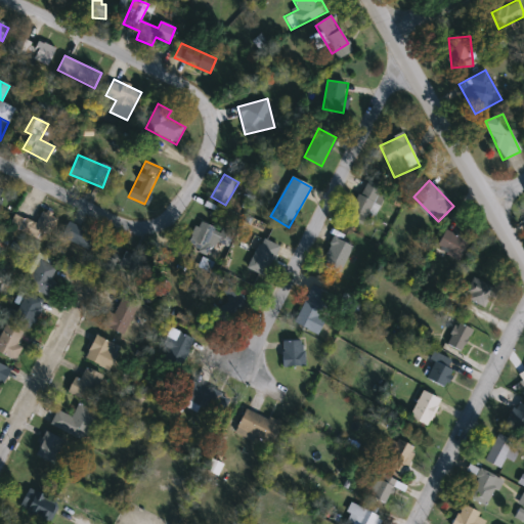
[(374,216),(368,214),(362,225),(347,217),(365,181),(386,191),(374,216)]
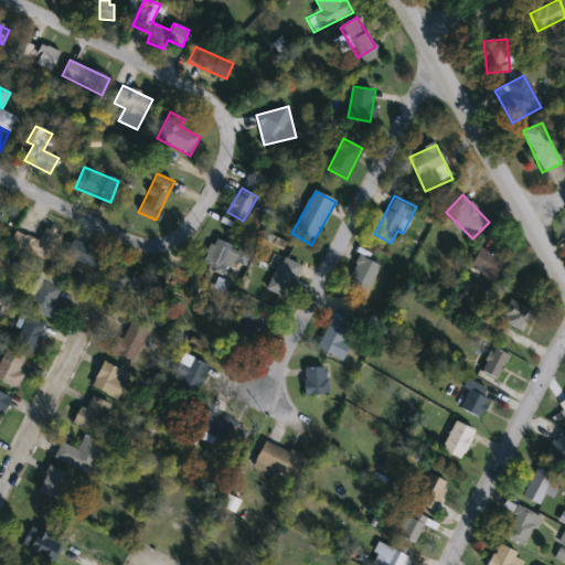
[(54,255),(46,252),(44,259),(31,255),(43,225),(63,233),(54,255)]
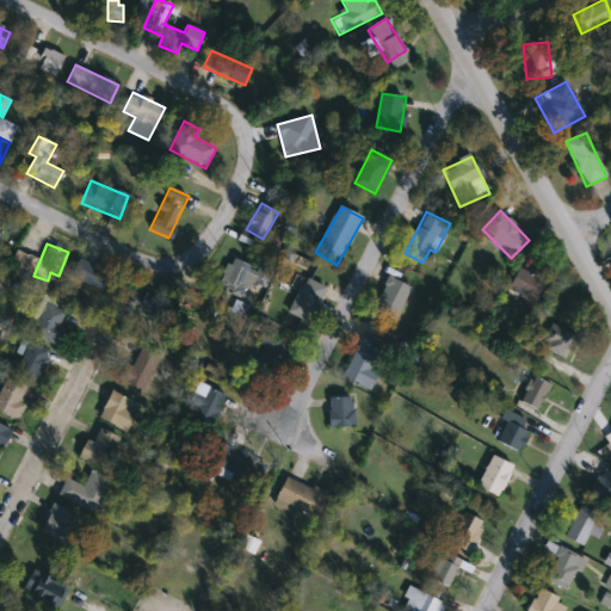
[(266,289),(250,282),(242,297),(218,287),(232,255),(272,273),(266,289)]
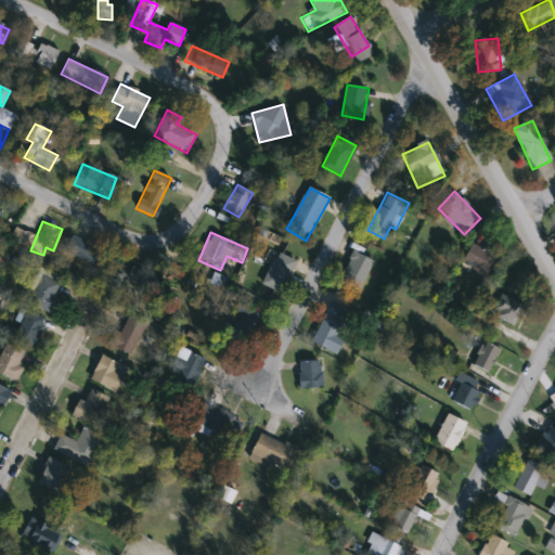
[(65,252),(73,235),(105,250),(98,267),(65,252)]
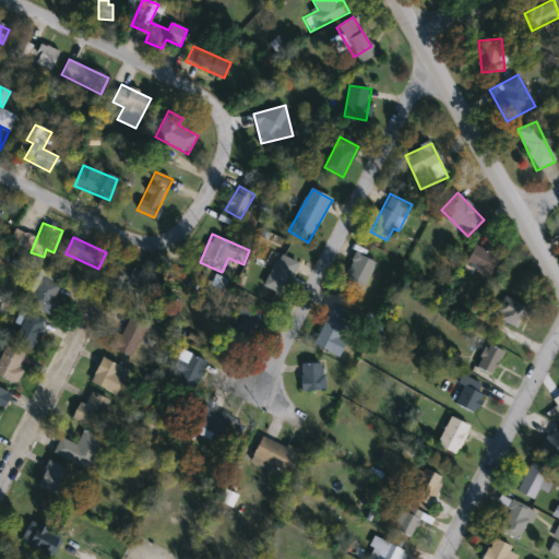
[(500,257),(490,277),(465,265),(475,246),(500,257)]
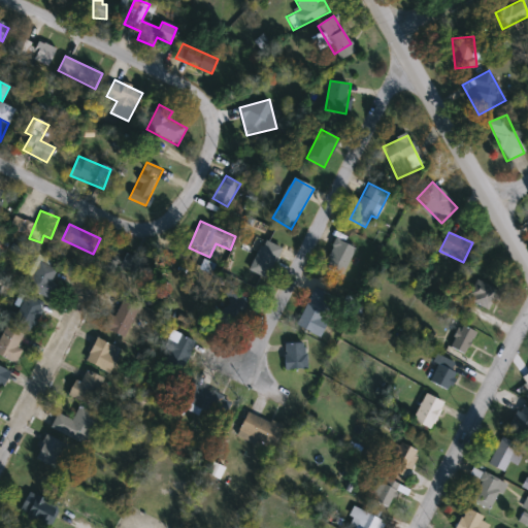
[(343,275),(323,267),(335,239),(356,248),(343,275)]
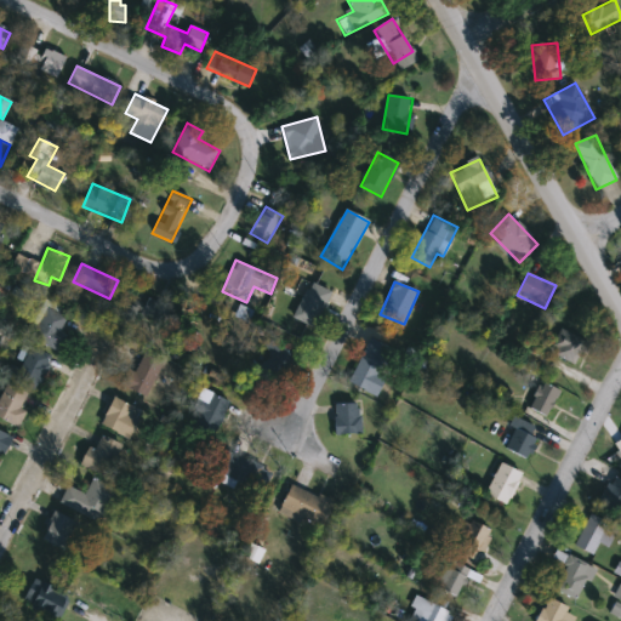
[(313,329),(294,319),(309,283),(330,291),(313,329)]
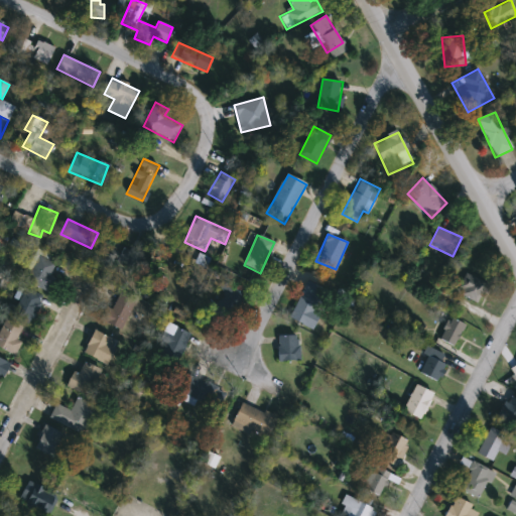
[(54,277),(49,292),(23,281),(37,249),(56,257),(49,275),(54,277)]
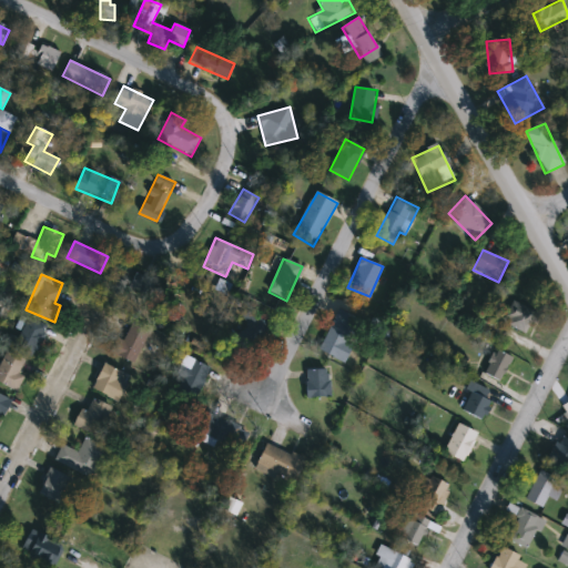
[(531,311),(521,330),(504,320),(514,301),(531,311)]
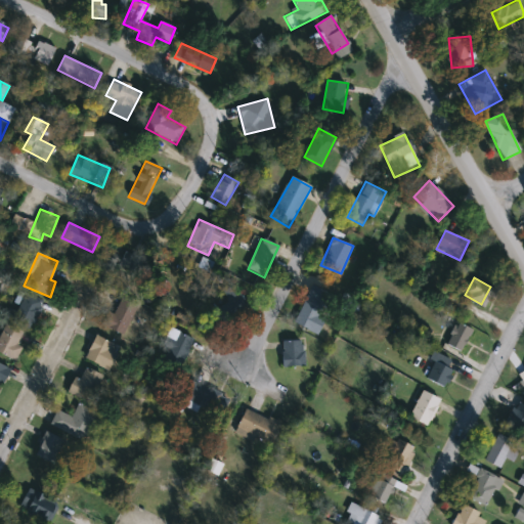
[(227,298),(223,295),(230,286),(249,299),(230,323),(216,313),(227,298)]
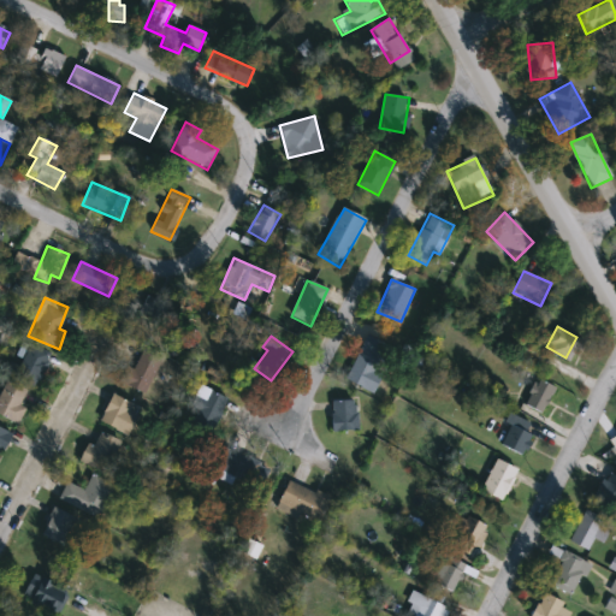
[(345,380),(366,336),(392,348),(372,392),(345,380)]
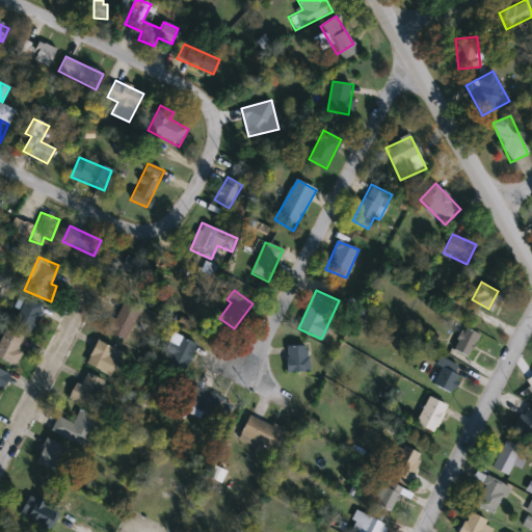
[(46,308),(29,336),(10,325),(26,297),(46,308)]
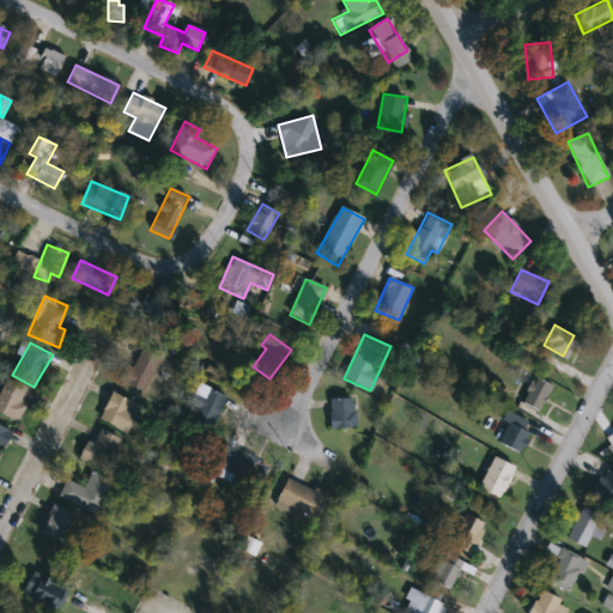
[(122,382),(139,346),(162,357),(144,393),(122,382)]
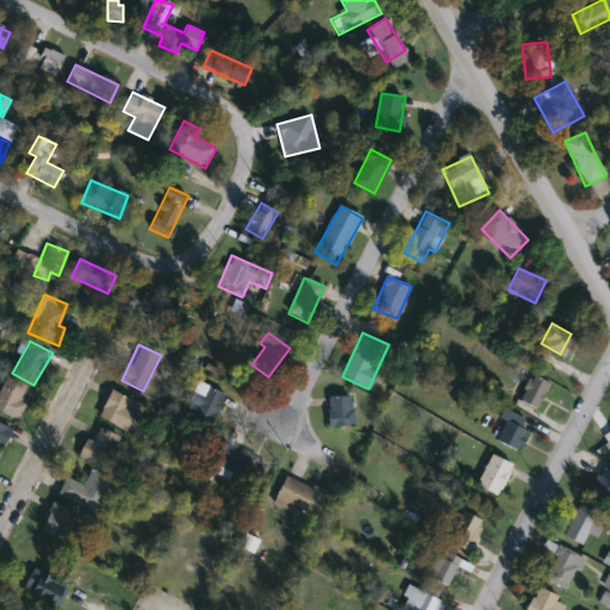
[(539,410),(521,402),(531,375),(549,384),(539,410)]
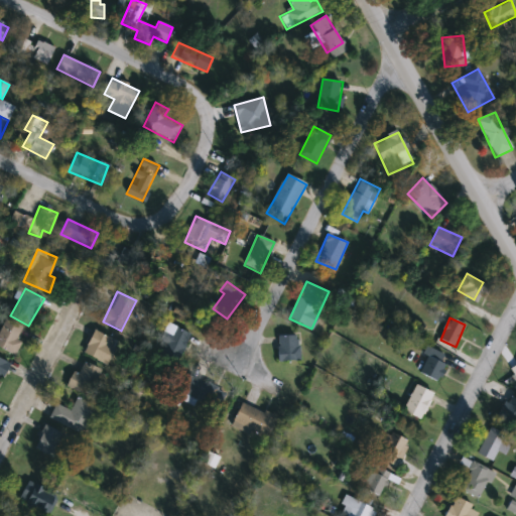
[(23,326),(14,356),(0,351),(0,327),(2,319),(23,326)]
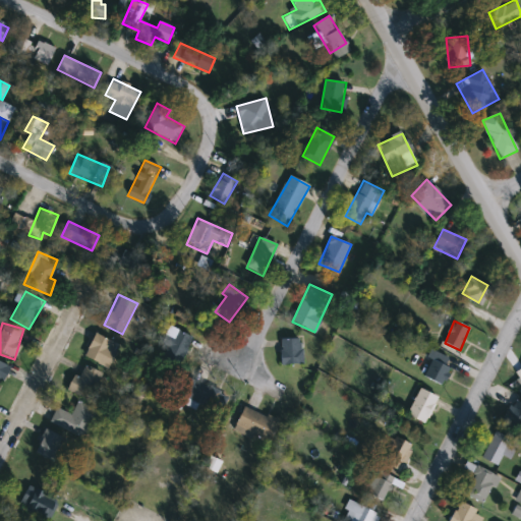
[(183,360),(160,351),(169,327),(192,337),(183,360)]
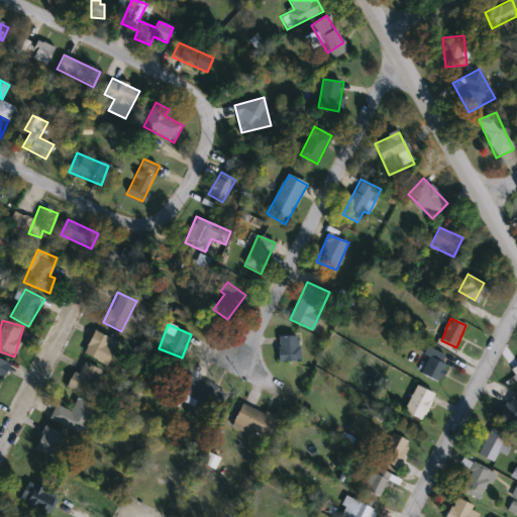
[(98,368),(84,342),(103,331),(117,356),(98,368)]
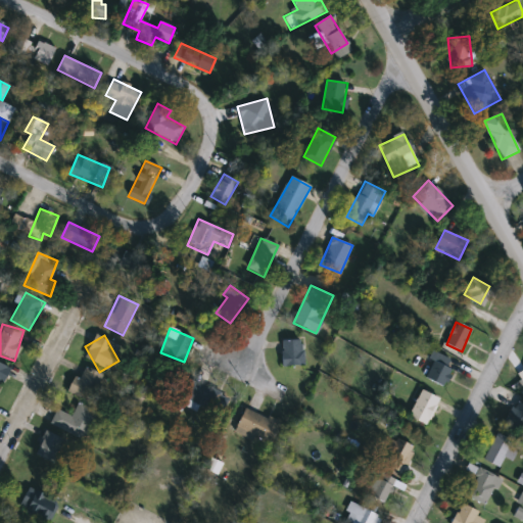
[(303,368),(281,368),(281,340),(303,340),(303,368)]
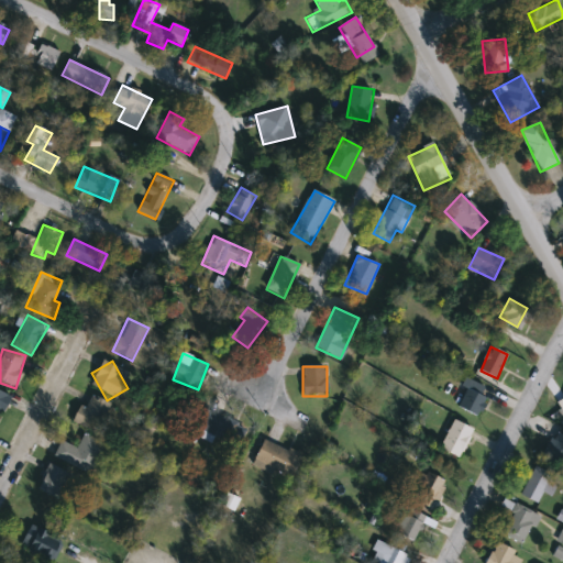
[(486,387),(482,396),(487,398),(481,417),(457,408),(468,379),(486,387)]
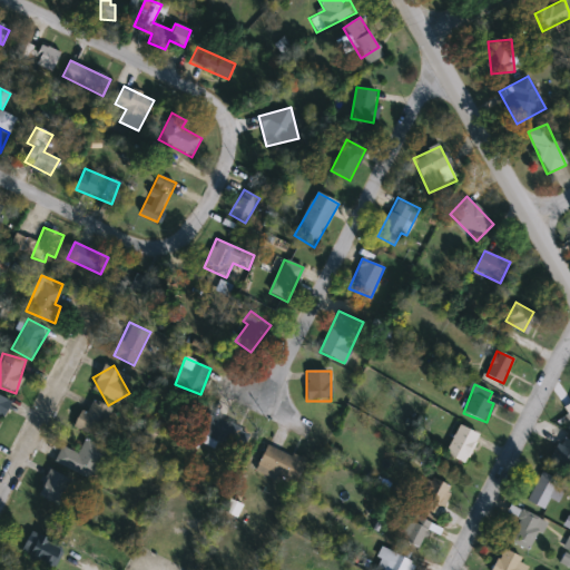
[(0,395),(10,401),(0,421),(0,395)]
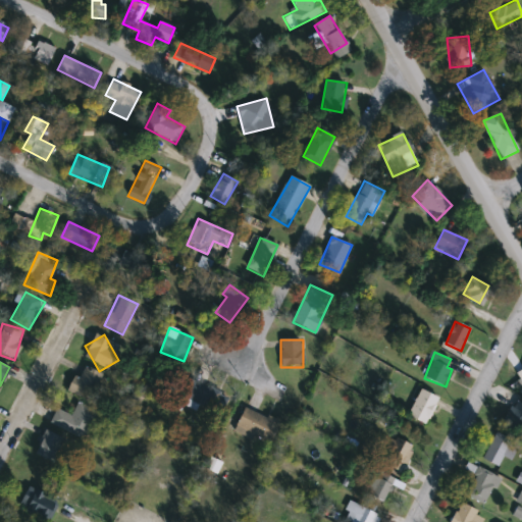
[(104,376),(89,402),(68,390),(83,364),(104,376)]
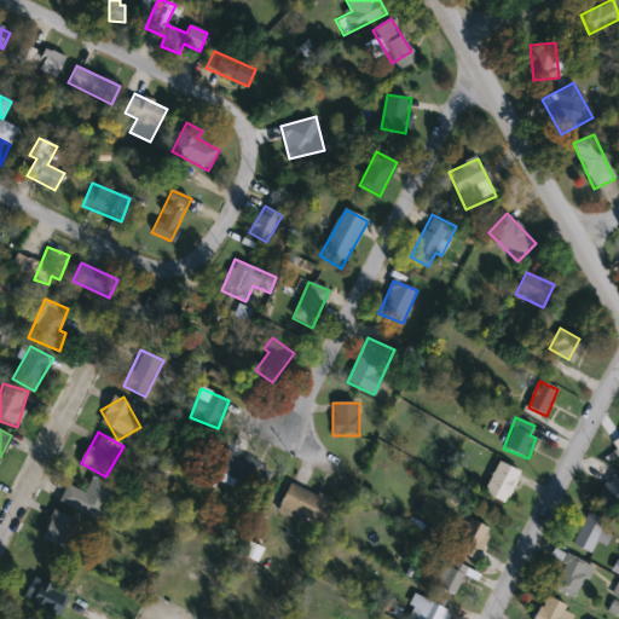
[(217,476),(226,451),(270,468),(260,493),(217,476)]
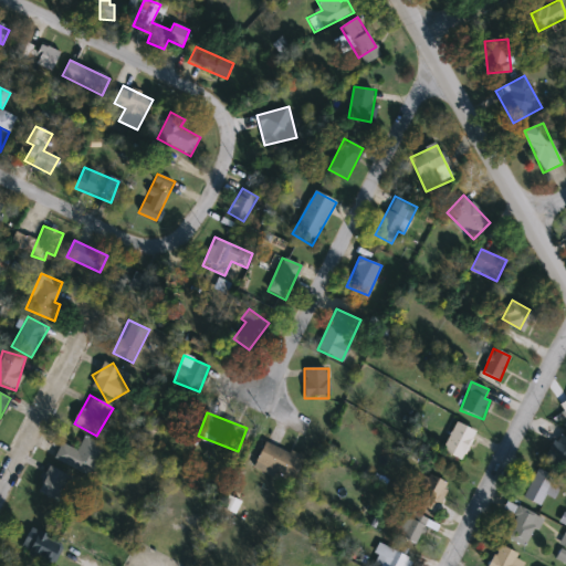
[(459,461),(441,449),(459,422),(477,433),(459,461)]
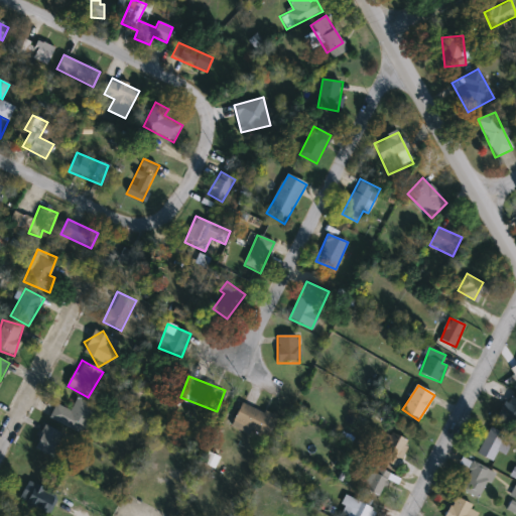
[(499,414),(512,396),(515,398),(515,423),(515,425),(499,414)]
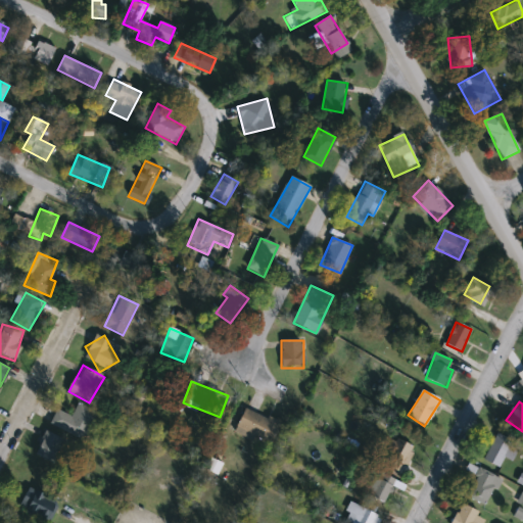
[(50,425),(56,410),(72,416),(78,403),(97,413),(85,440),(50,425)]
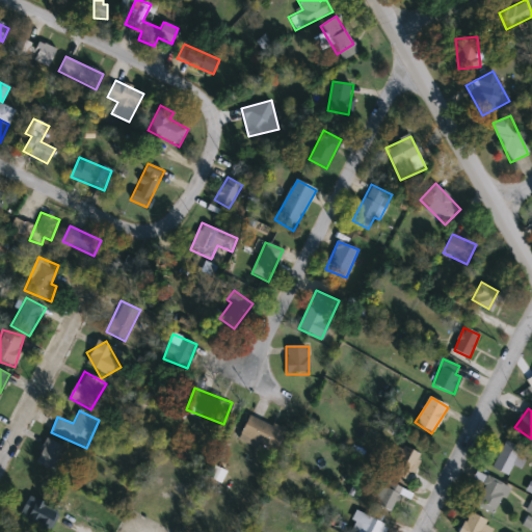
[(239,439),(248,416),(286,431),(275,454),(239,439)]
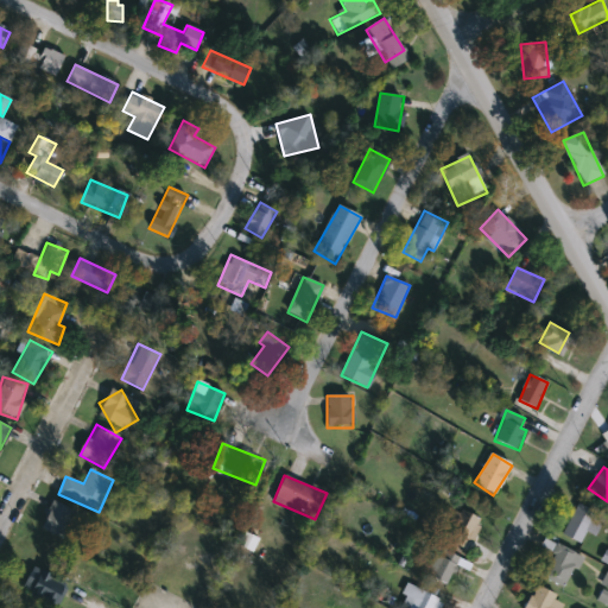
[(65,542),(40,527),(55,501),(80,514),(65,542)]
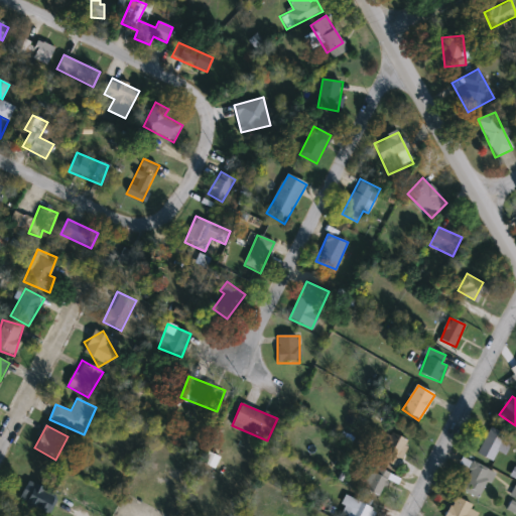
[(476,454),(490,427),(506,436),(492,462),(476,454)]
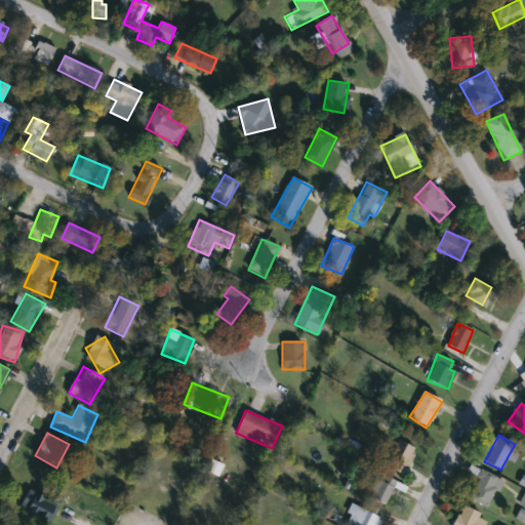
[(400,476),(381,466),(396,439),(414,449),(400,476)]
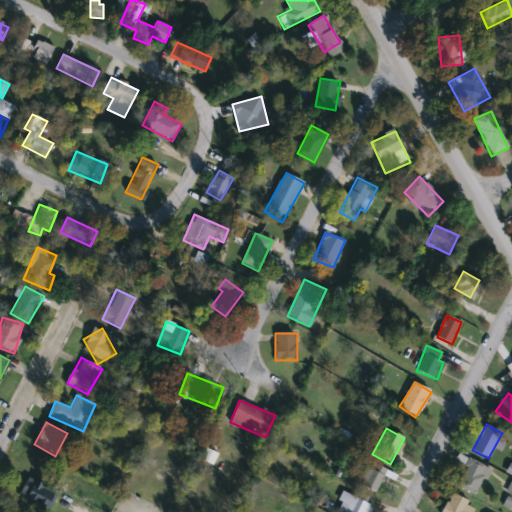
[(456,486),(469,459),(489,469),(476,496),(456,486)]
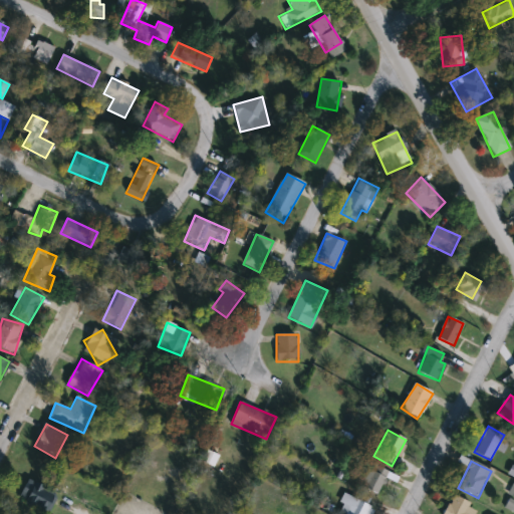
[(378,494),(356,483),(367,462),(389,473),(378,494)]
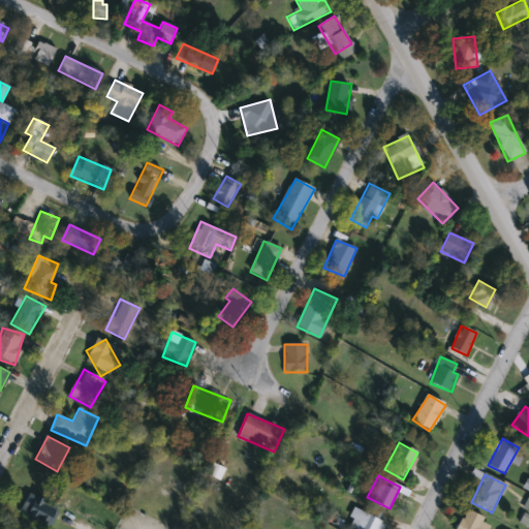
[(49,528),(19,515),(29,493),(59,507),(49,528)]
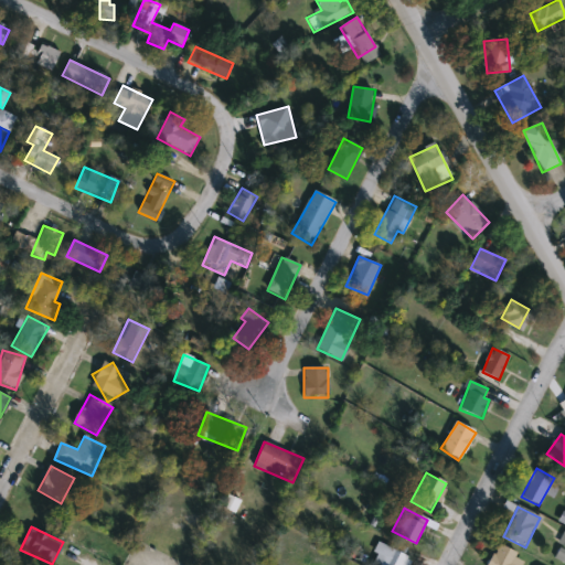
[(409,564),(377,564),(370,561),(381,542),(413,560),(409,564)]
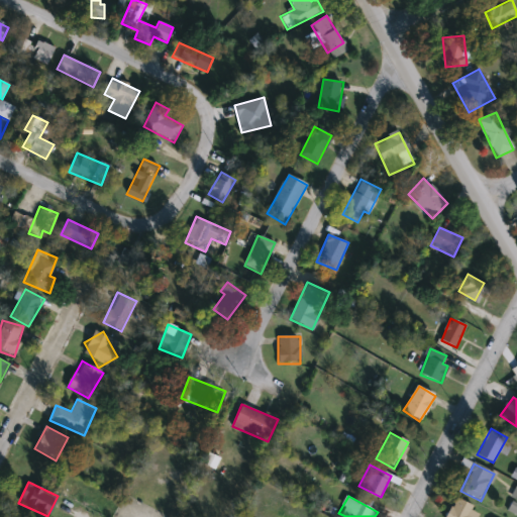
[(473,516),(443,516),(457,498),(478,511),(473,516)]
